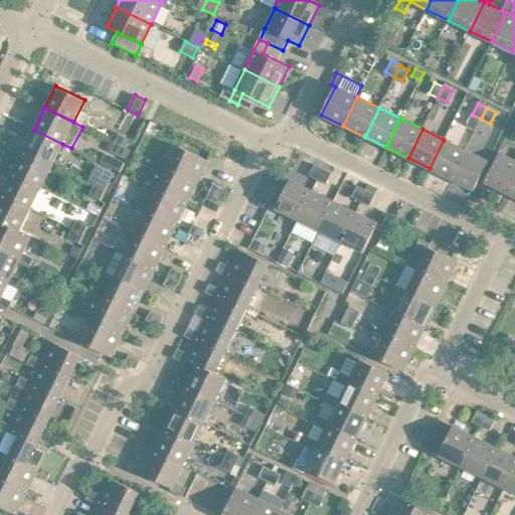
[(34,130),(23,151),(52,165),(62,144),(34,130)]
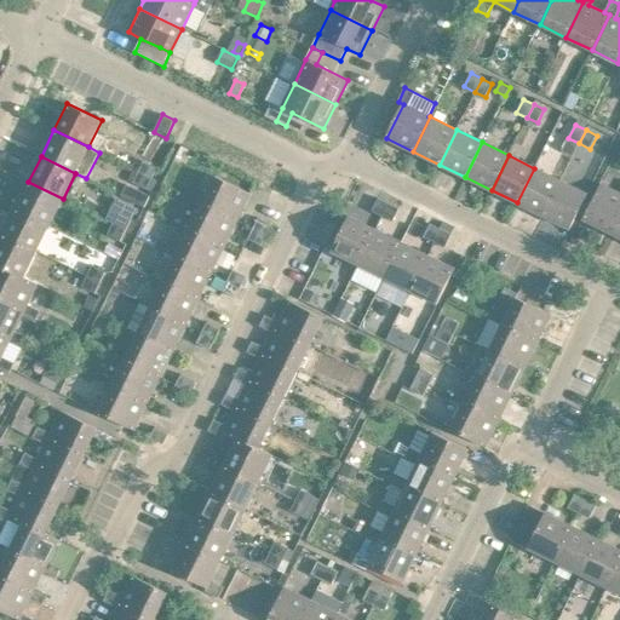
[(143,161),(138,172),(151,178),(156,167),(143,161)]
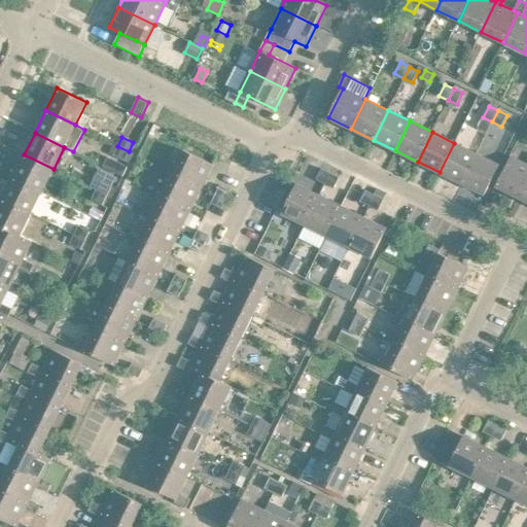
[(440,172),(462,183),(477,153),(454,143),(440,172)]
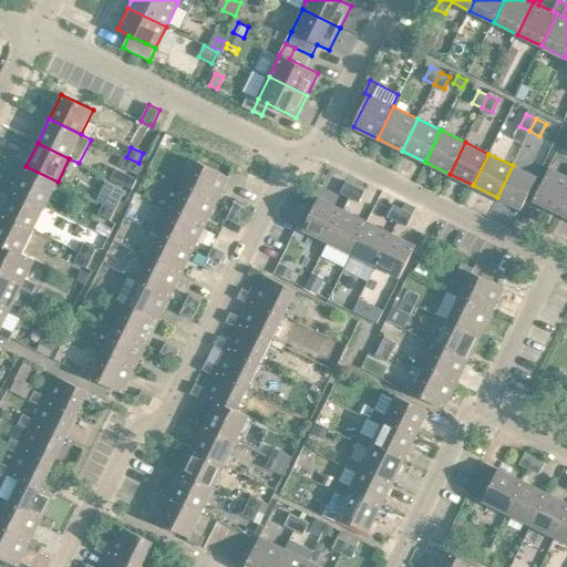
[(138,163),(126,157),(122,167),(134,173),(138,163)]
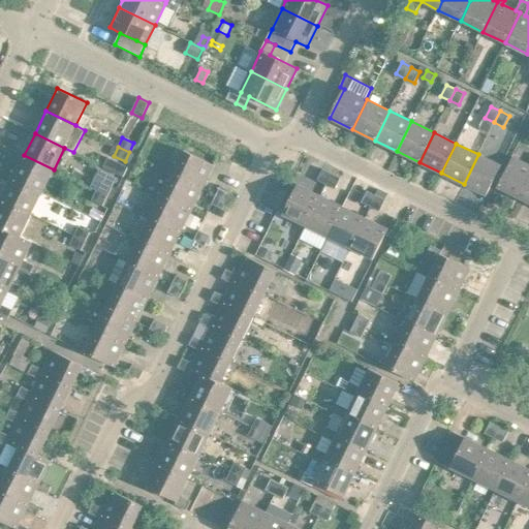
[(184,150),(173,174),(203,188),(214,165),(184,150)]
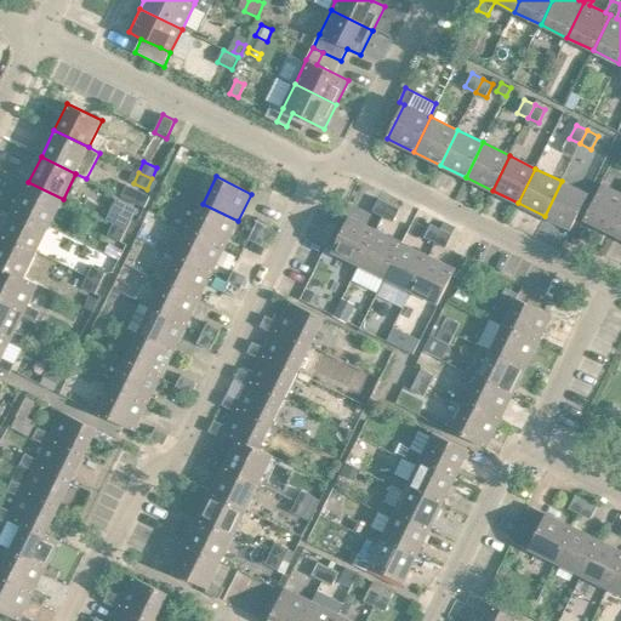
[(562,181),(545,216),(571,229),(588,194),(562,181)]
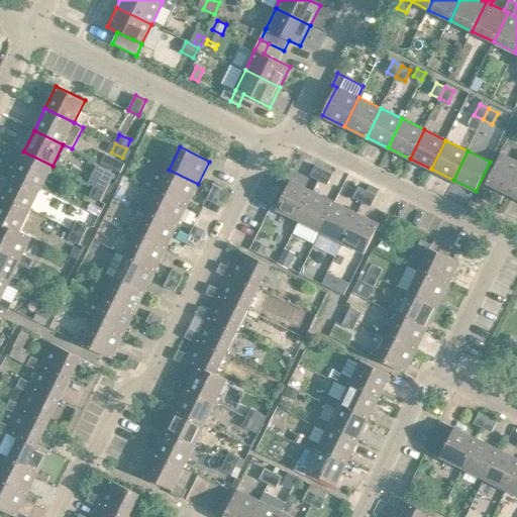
[(23,151),(12,174),(41,188),(53,166),(23,151)]
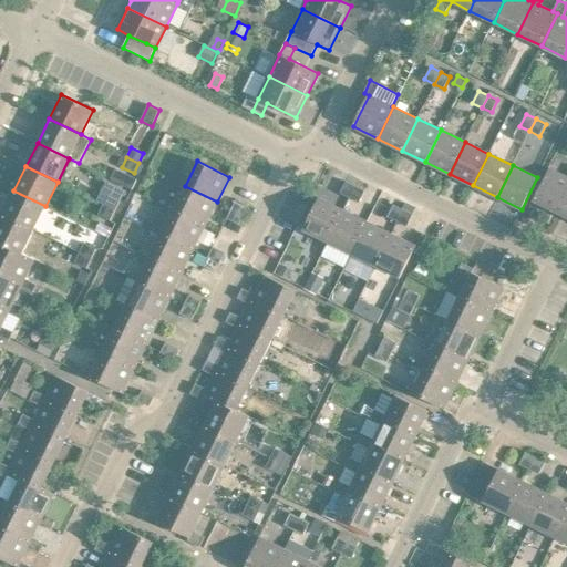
[(116,168),(111,179),(132,189),(137,178),(132,176),(116,168)]
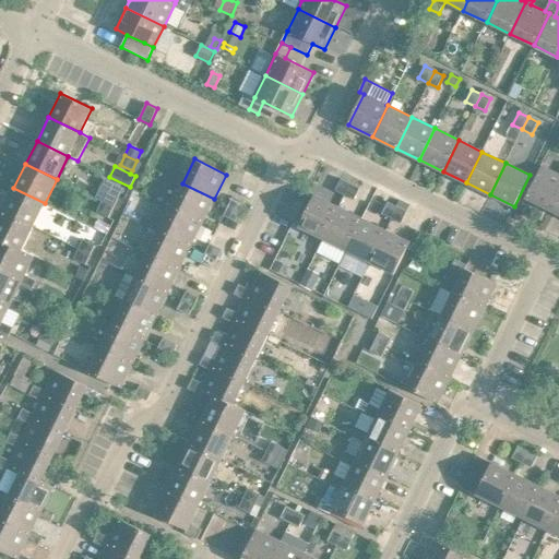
[(526,198),(550,210),(558,191),(558,174),(542,166),(526,198)]
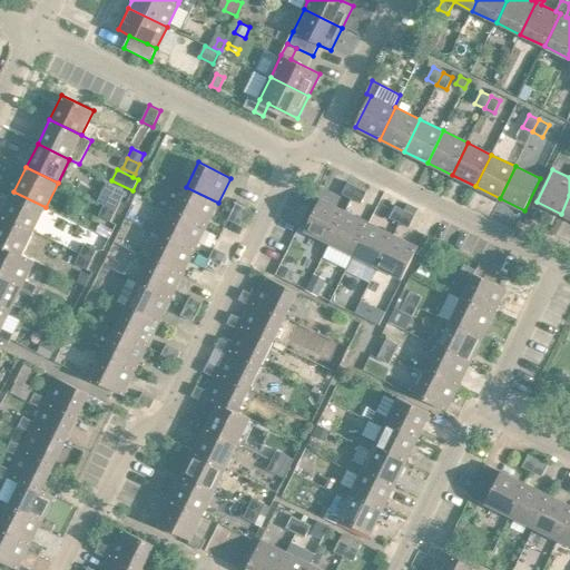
[(107,182),(101,193),(108,196),(120,202),(123,198),(126,192),(107,182)]
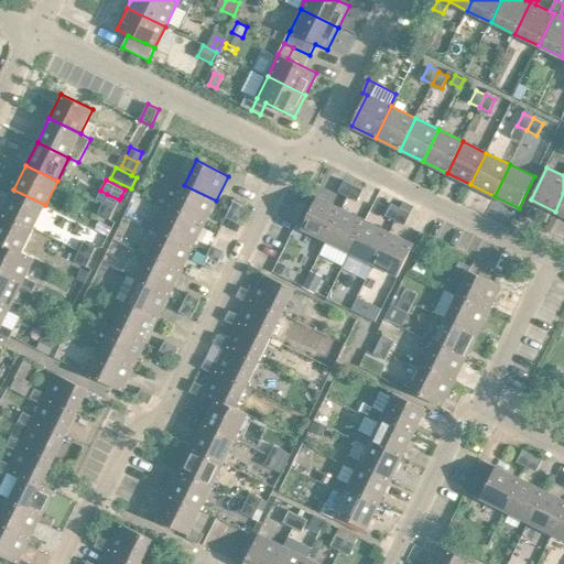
[(338,192),(348,197),(354,185),(344,180),(338,192)]
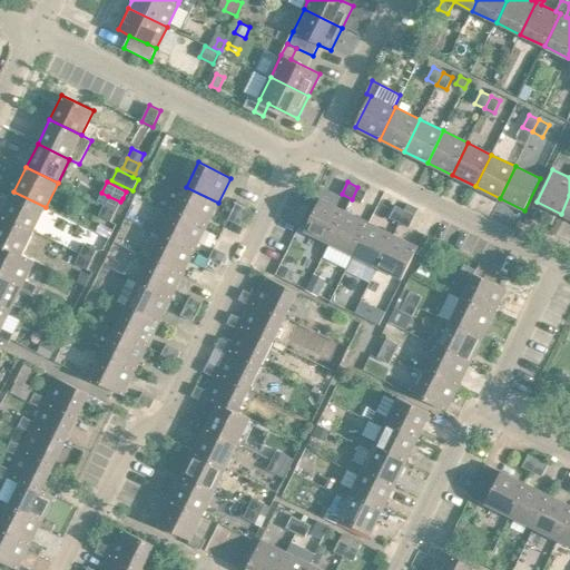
[(186,187),(174,210),(206,226),(218,203),(186,187)]
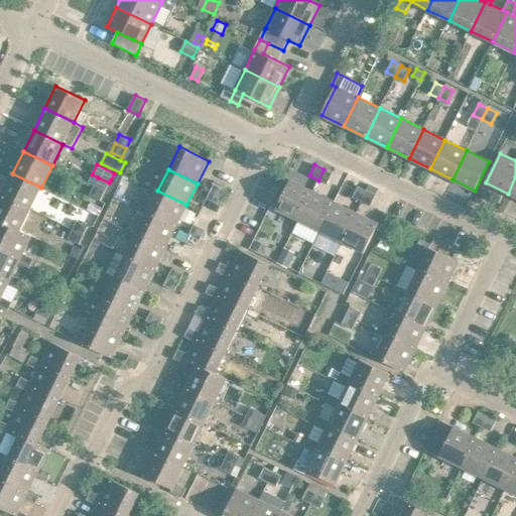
[(324,169),(318,180),(327,184),(333,173),(324,169)]
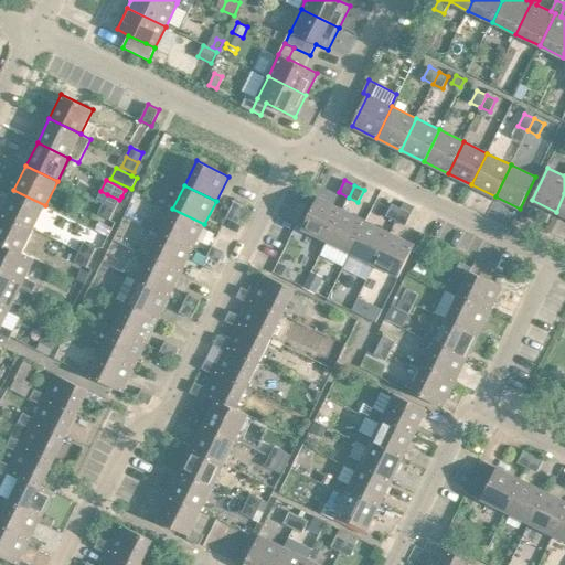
[(13,190),(2,213),(34,230),(45,205),(13,190)]
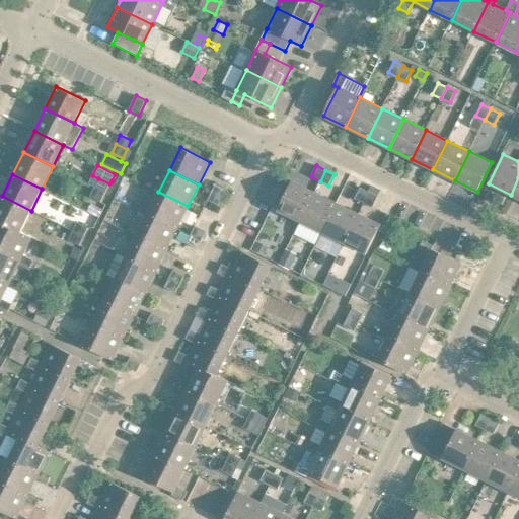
[(98,178),(94,188),(105,193),(109,183),(98,178)]
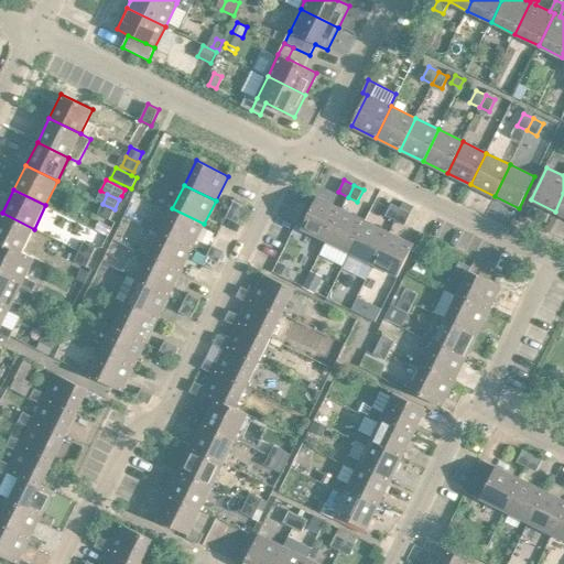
[(302,228),(326,241),(342,209),(317,196),(302,228)]
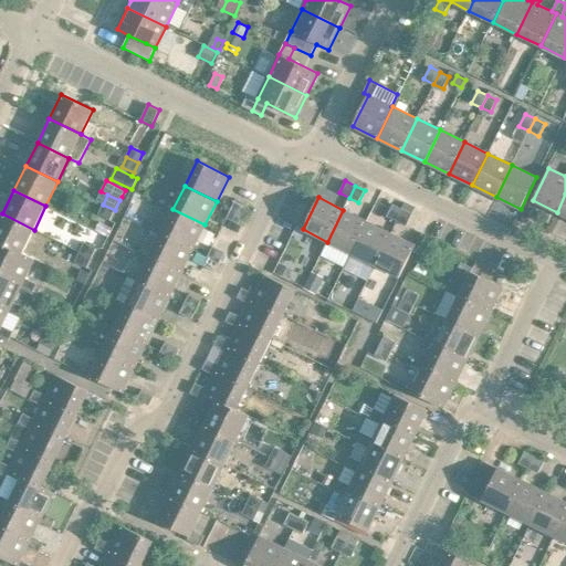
[(236,199),(231,209),(243,215),(248,205),(236,199)]
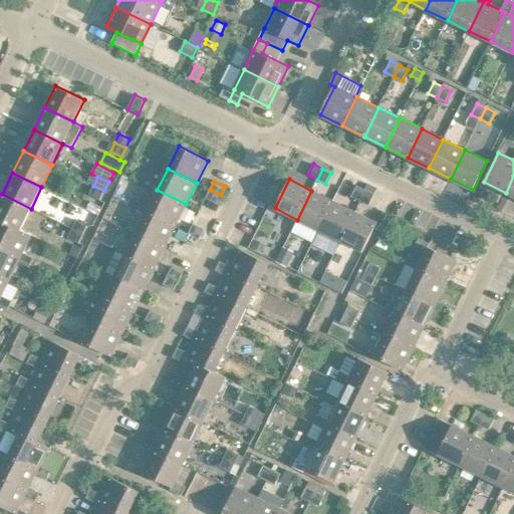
[(367,183),(364,190),(365,190),(374,194),(377,188),(367,183)]
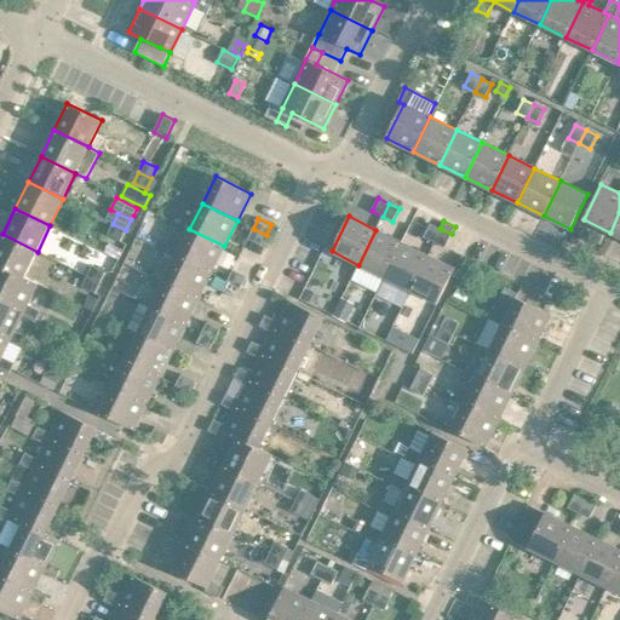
[(126,230),(113,224),(108,235),(121,241),(126,230)]
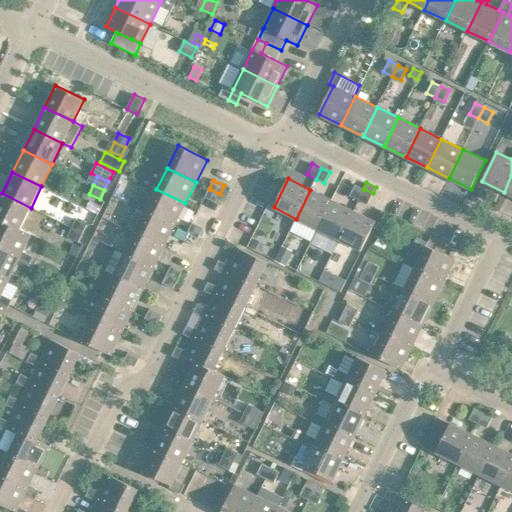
[(350,196),(359,200),(364,189),(363,189),(355,185),(350,196)]
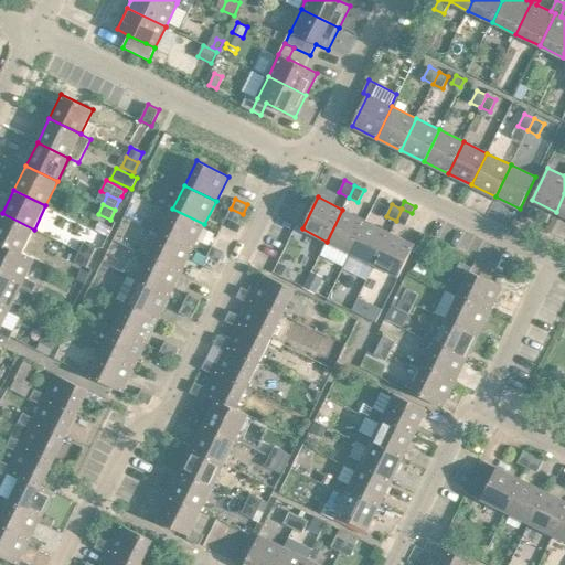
[(172,209),(161,233),(193,248),(204,224),(172,209)]
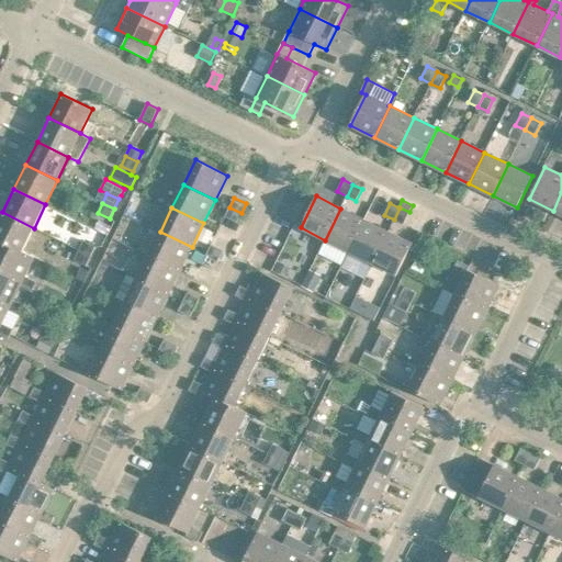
[(242,213),(229,208),(225,216),(237,223),(242,213)]
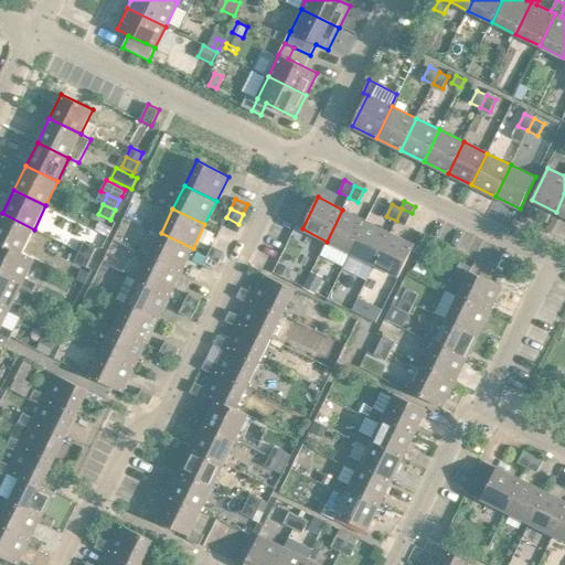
[(402,209),(396,221),(405,225),(412,213),(402,209)]
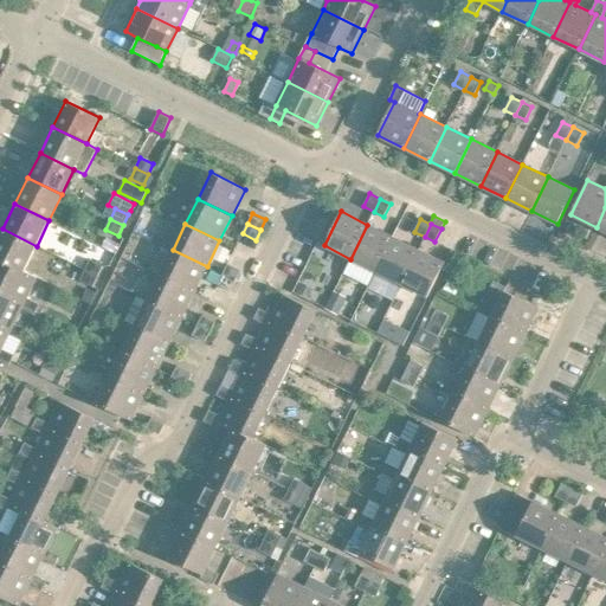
[(350,259),(376,271),(393,237),(367,225),(350,259)]
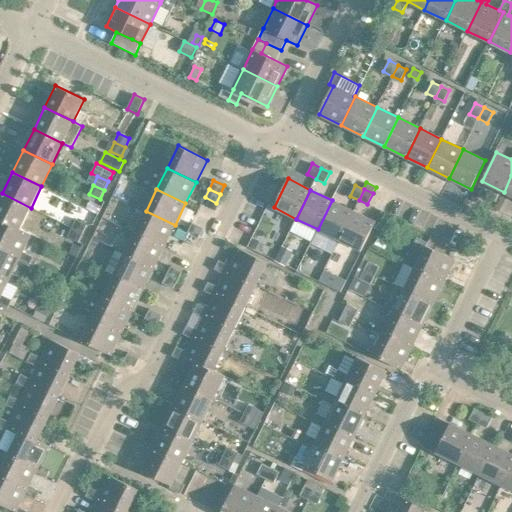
[(0,196),(0,220),(2,221),(2,220),(20,229),(31,208),(2,193),(0,196)]
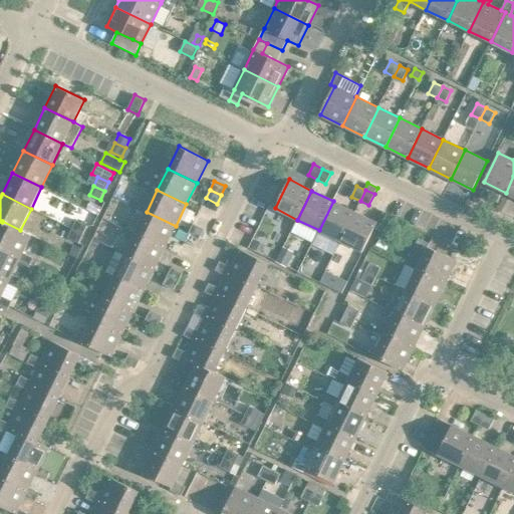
[(319,230),(340,241),(354,212),(333,201),(319,230)]
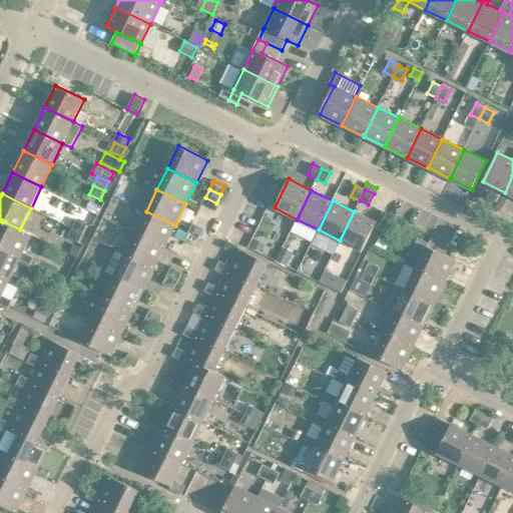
[(146,211),(135,232),(164,247),(175,225),(146,211)]
